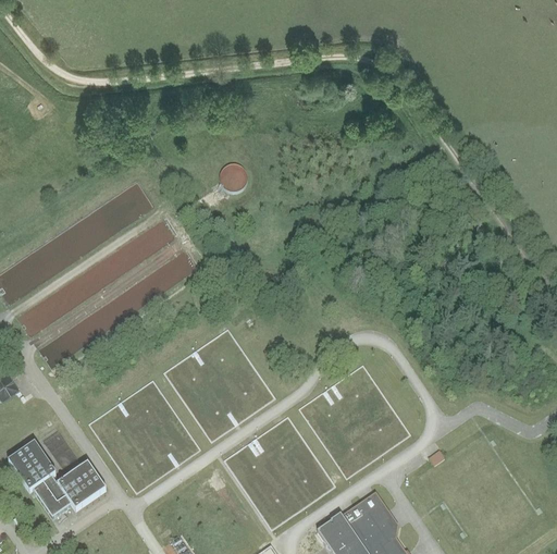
[(240,187),(248,170),(233,162),(224,180),(240,187)]
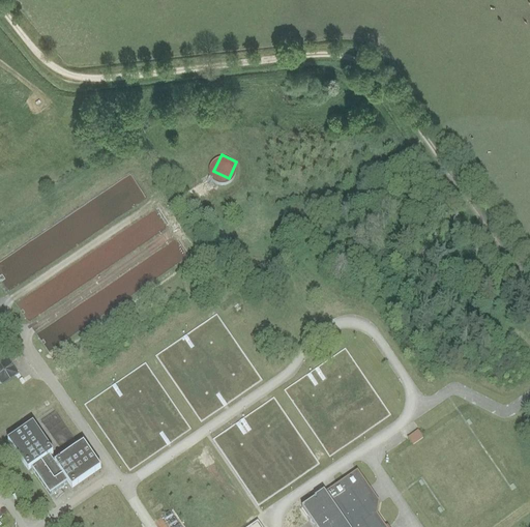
[(261,378),(216,313),(156,354),(201,419),(261,378)]
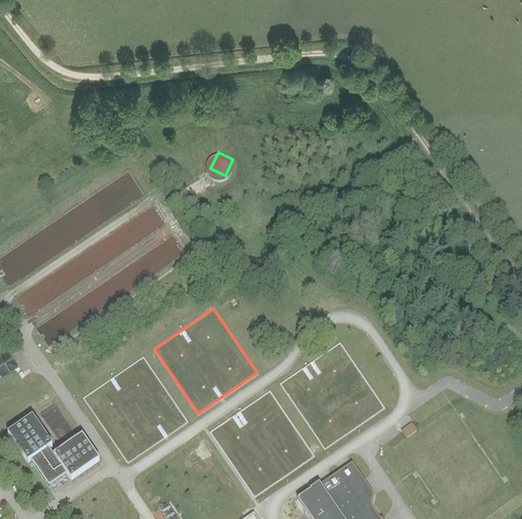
[(384,406),(340,342),(280,382),(324,447),(384,406)]
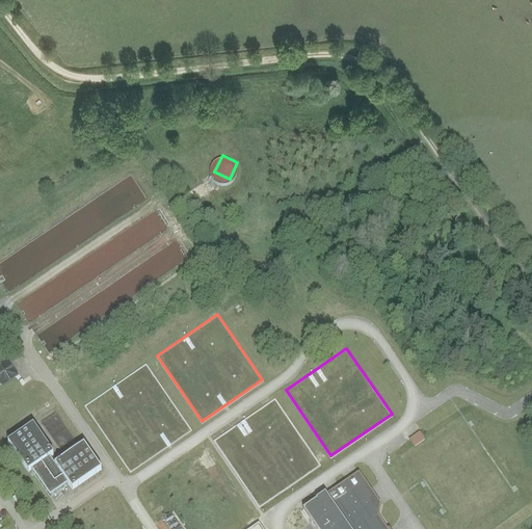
[(11,354),(0,360),(0,375),(2,381),(21,372),(11,354)]
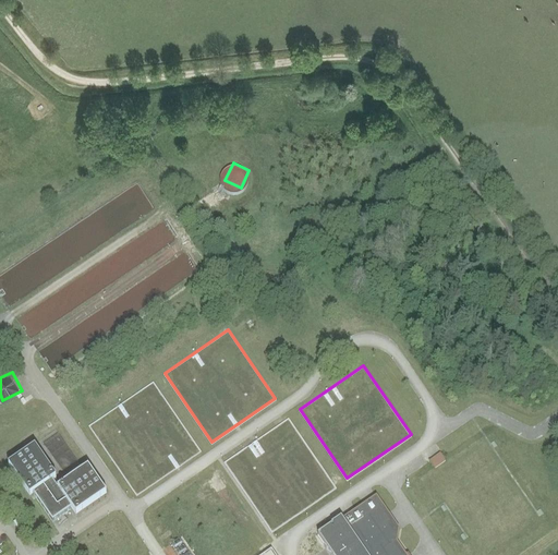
[(201,449),(153,381),(89,424),(136,493),(201,449)]
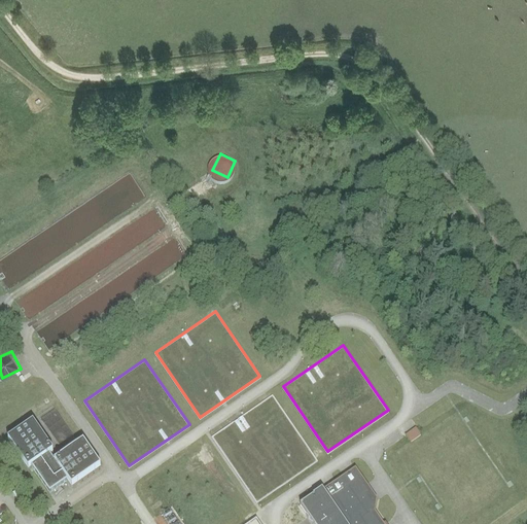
[(317,459),(272,393),(212,434),(257,500),(317,459)]
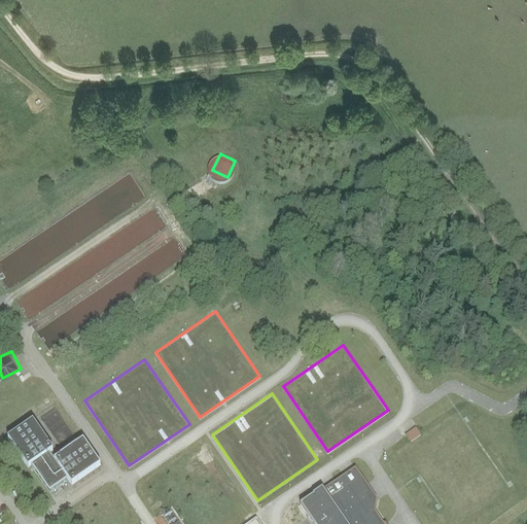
[(53,450),(33,421),(8,439),(28,467),(32,464),(49,490),(67,479),(71,485),(101,465),(83,441),(55,460),(49,453),(53,450)]
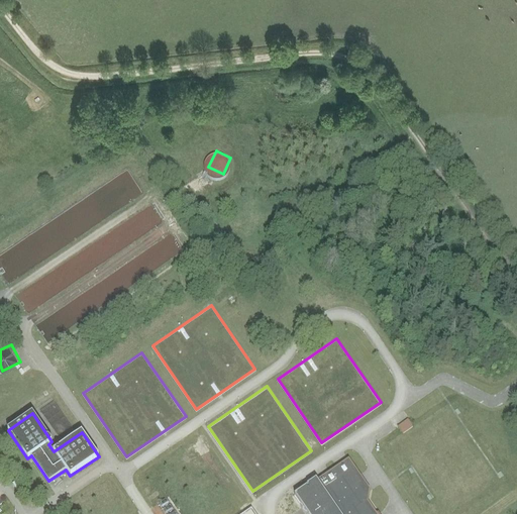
[(408,417),(399,424),(403,431),(413,424),(408,417)]
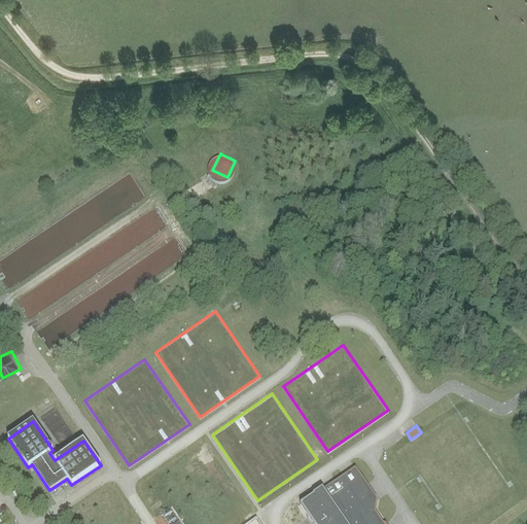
[(313,523),(387,523),(377,509),(379,496),(358,465),(301,504),(313,523)]
